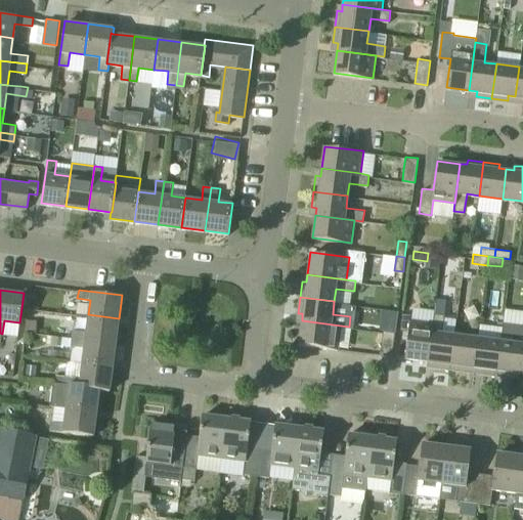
[(434,312),(433,320),(428,360),(435,361),(434,365),(450,367),(454,334),(442,332),(444,313),(434,312)]
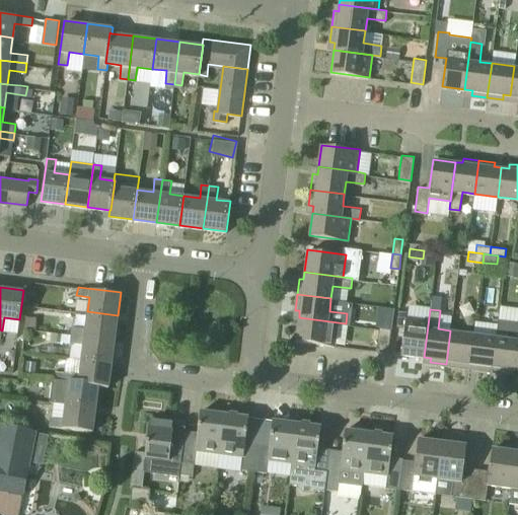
[(72,334),(115,339),(118,315),(87,311),(85,326),(73,325),(72,334)]
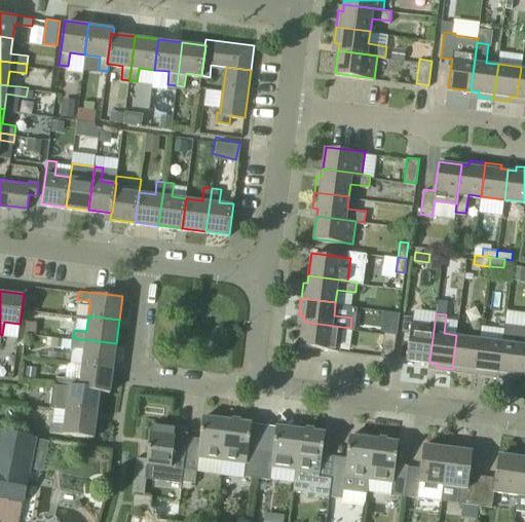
[(412,320),(410,334),(407,359),(429,362),(435,322),(412,320)]
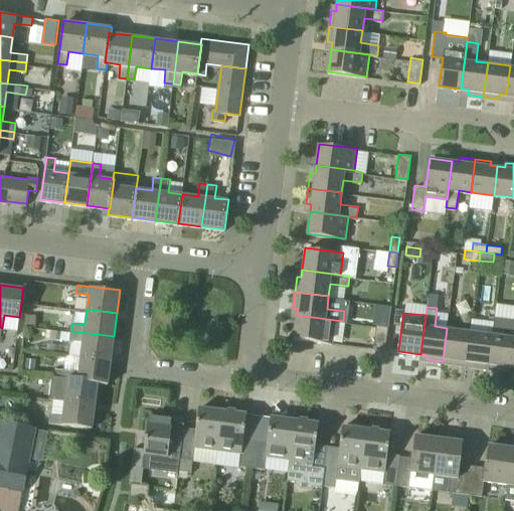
[(294,337),(332,342),(335,320),(297,315),(294,337)]
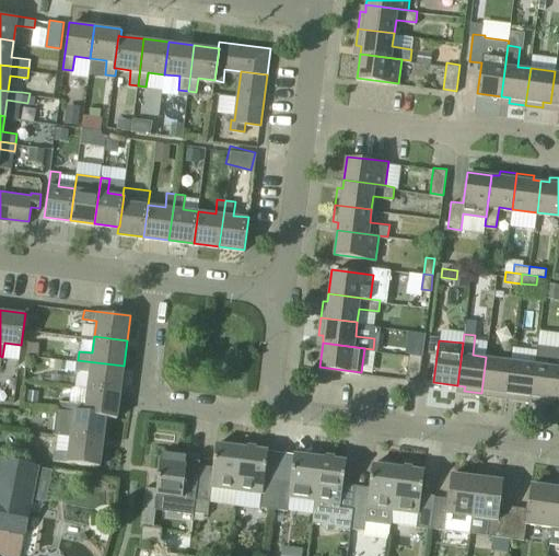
[(537,349),(535,363),(531,400),(547,402),(548,396),(556,397),(558,374),(558,346),(538,344),(537,349)]
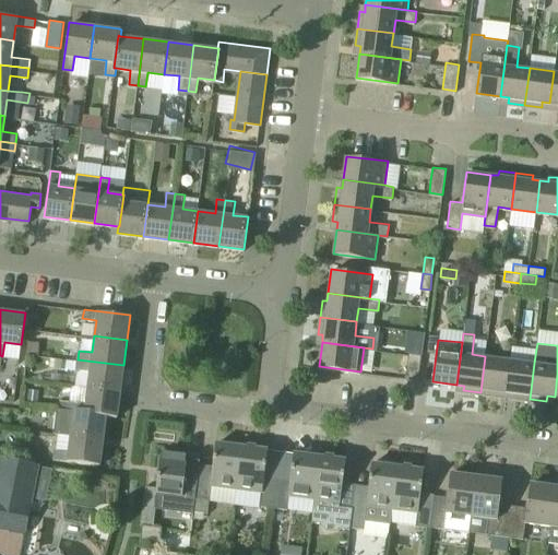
[(408,352),(405,378),(418,379),(422,353),(408,352)]
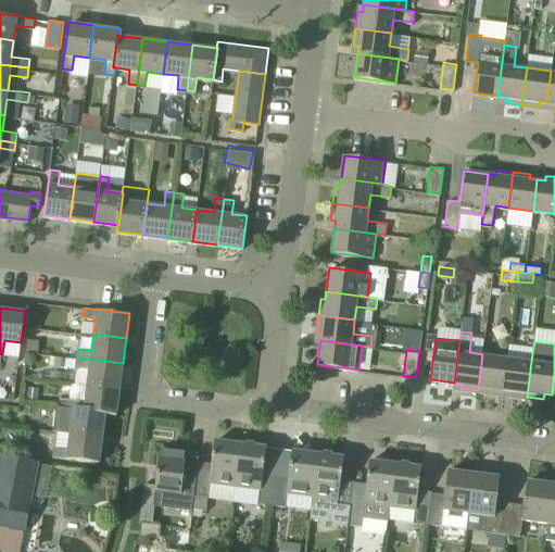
[(503,388),(507,358),(482,354),(478,390),(494,392),(495,388),(503,388)]
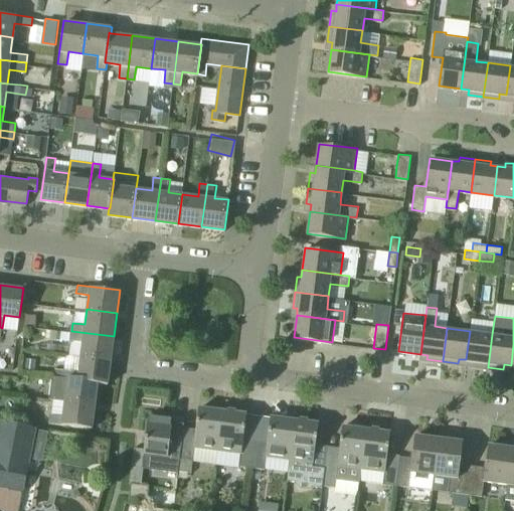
[(81,355),(111,359),(114,336),(71,331),(70,339),(82,341),(81,355)]
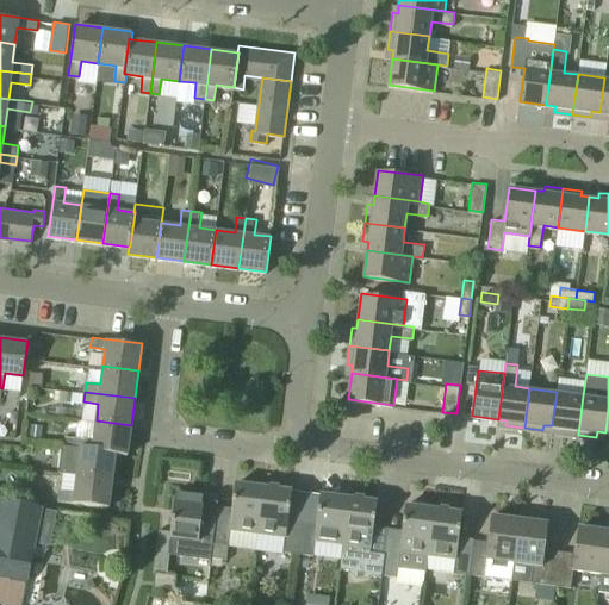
[(578,435),(583,395),(557,392),(552,425),(560,426),(560,432),(578,435)]
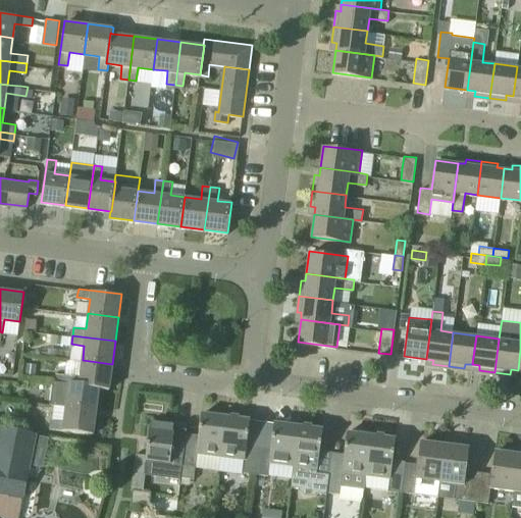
[(112,364),(83,360),(81,374),(57,371),(56,380),(99,385),(99,387),(109,389),(112,364)]
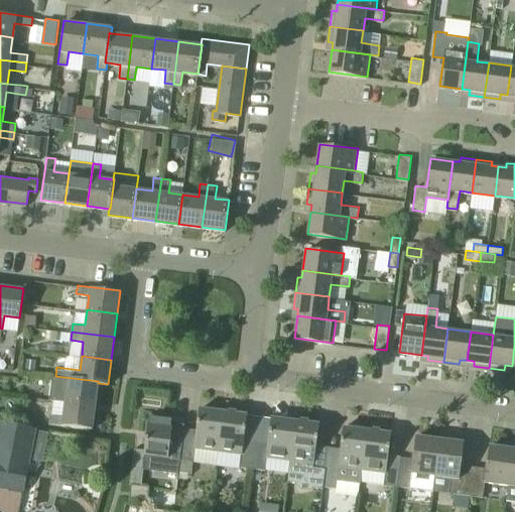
[(48,398),(66,401),(95,404),(98,383),(98,381),(55,376),(51,375),(48,398)]
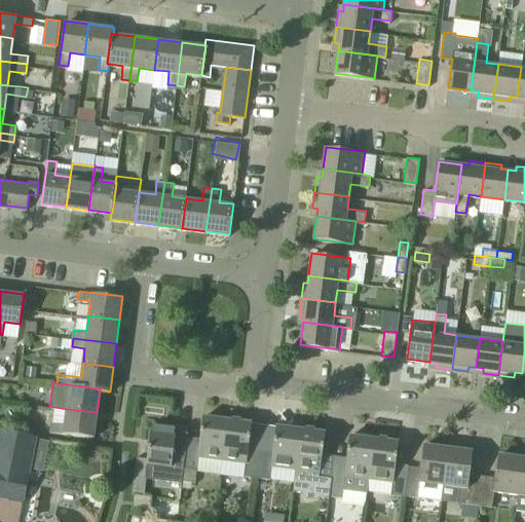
[(65,423),(51,421),(50,431),(94,436),(97,412),(67,409),(65,423)]
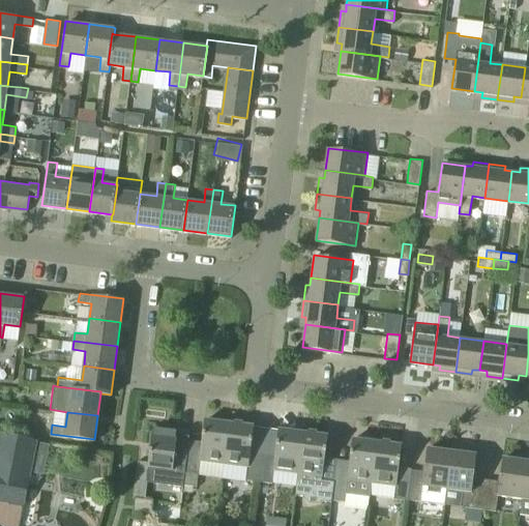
[(188,445),(185,470),(183,484),(197,485),(201,459),(224,462),(229,421),(205,418),(201,447),(188,445)]
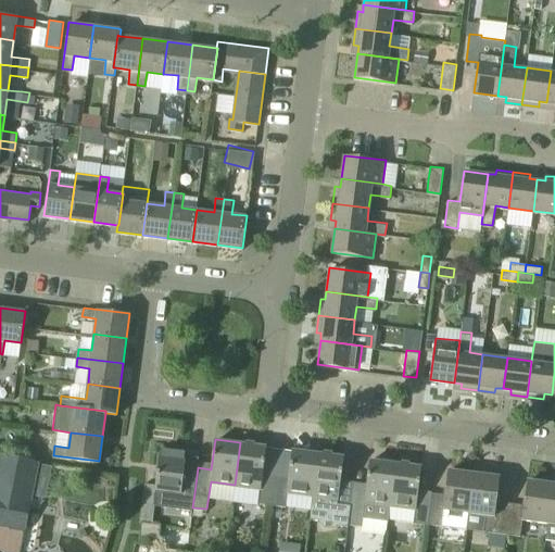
[(257,502),(272,503),(275,477),(262,476),(266,446),(240,442),(235,485),(260,488),(257,502)]
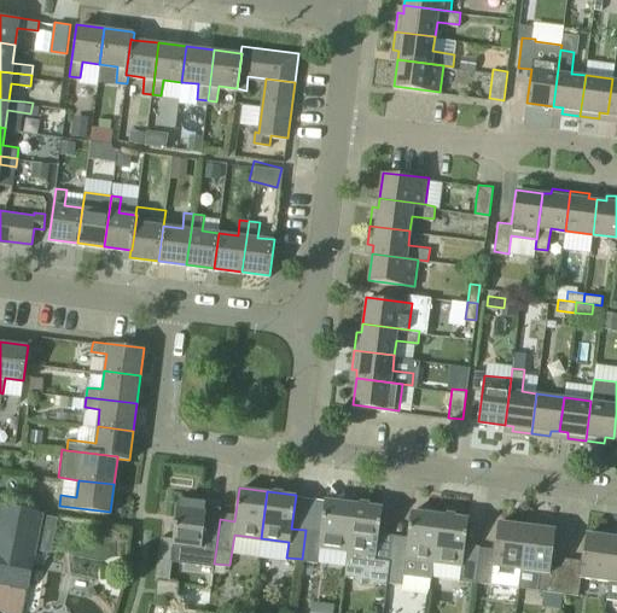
[(187,544),(216,548),(220,519),(221,511),(207,509),(208,498),(179,495),(172,554),(185,556),(187,544)]
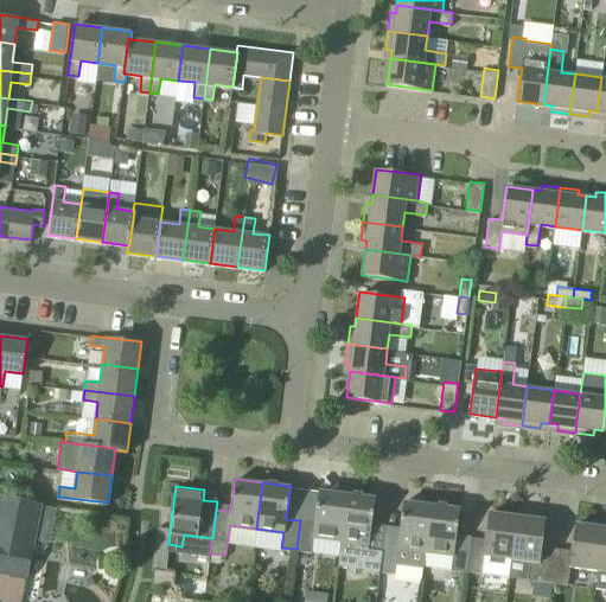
[(300,520),(297,549),(312,551),(314,536),(342,539),(348,493),(319,490),(314,523),(300,520)]
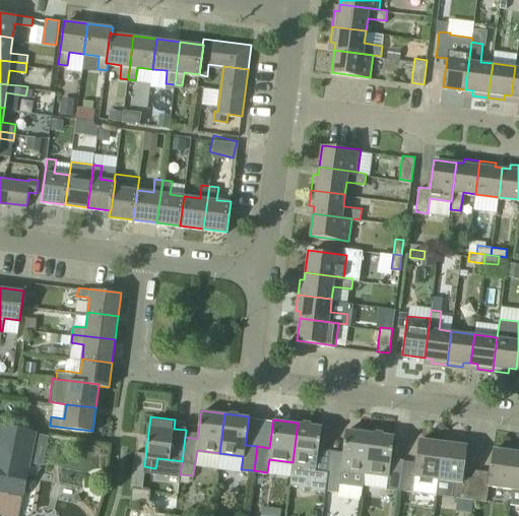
[(0,490),(24,496),(31,460),(37,432),(37,431),(38,430),(1,423),(0,426),(0,490)]
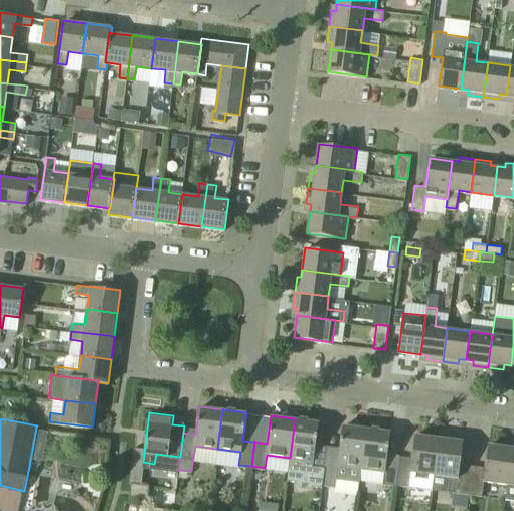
[(314,483),(323,484),(327,452),(315,450),(319,421),(295,418),(290,458),(287,479),(295,480),(301,473),(311,474),(314,483)]
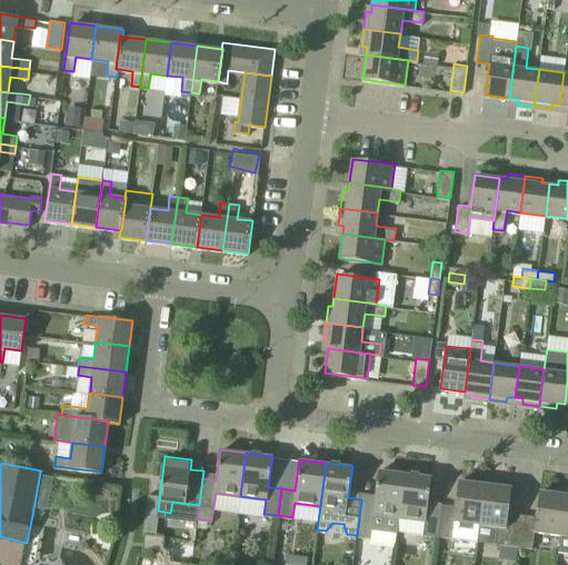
[(405,473),(378,469),(375,501),(361,499),(357,535),(371,536),(372,528),(397,532),(399,513),(405,473)]
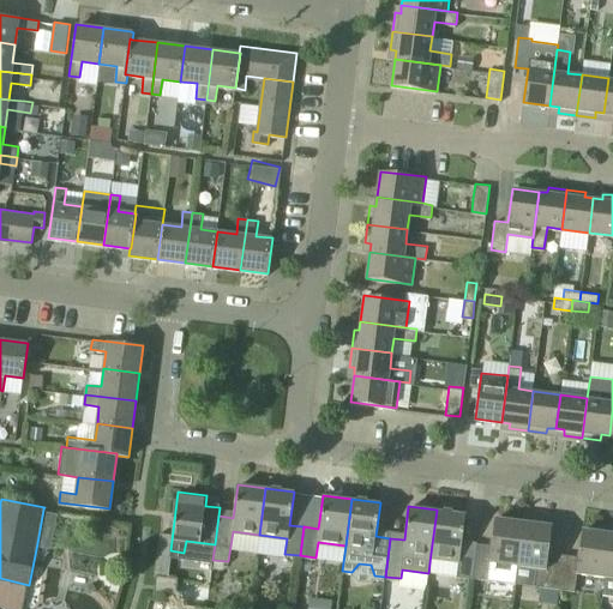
[(43,510),(37,543),(50,547),(58,512),(43,508),(43,510)]
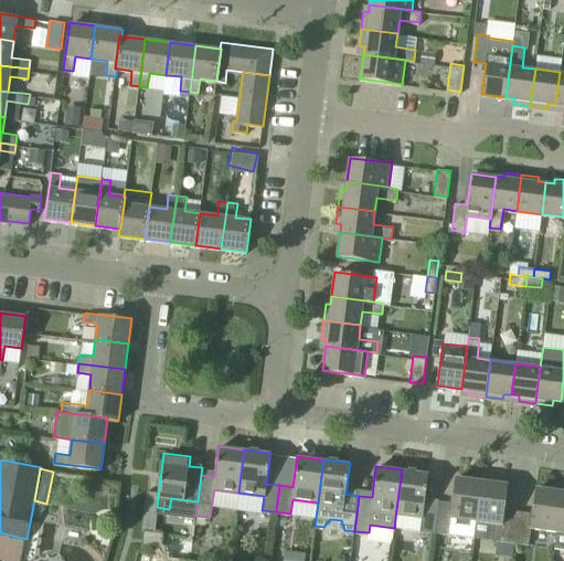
[(434,531),(437,506),(424,504),(428,473),(402,469),(396,509),(422,512),(419,530),(434,531)]
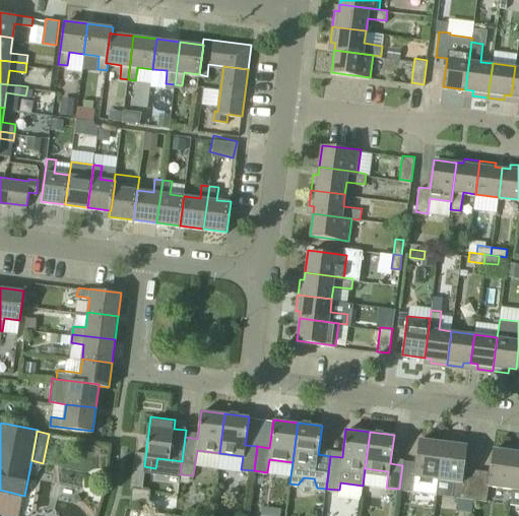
[(437,493),(439,477),(443,442),(418,439),(416,460),(403,459),(402,465),(399,489),(437,493)]
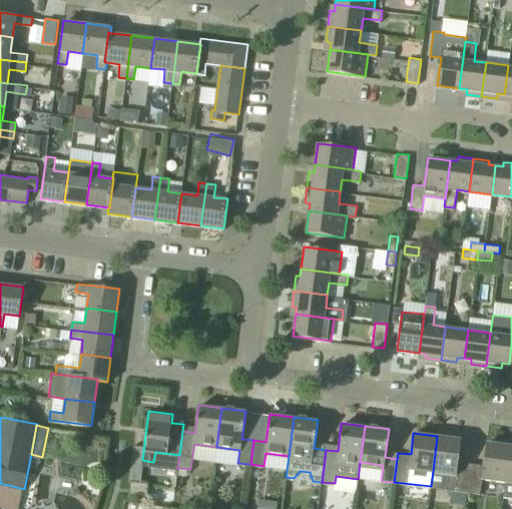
[(448,473),(446,488),(467,491),(470,468),(457,466),(458,461),(461,439),(437,436),(433,471),(448,473)]
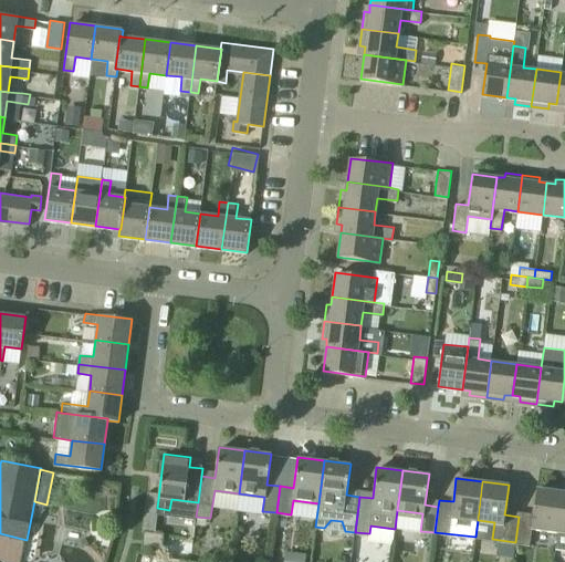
[(532,528),(557,531),(563,491),(536,488),(533,512),(533,519),(519,517),(515,542),(530,544),(532,528)]
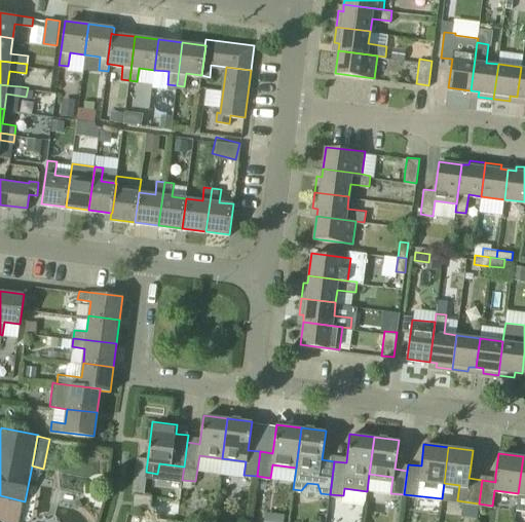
[(516,509),(524,510),(524,456),(523,456),(518,493),(516,509)]
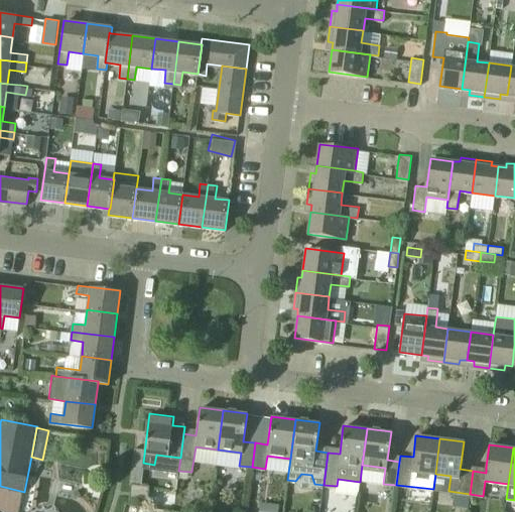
[(148,499),(150,485),(131,483),(130,497),(148,499)]
